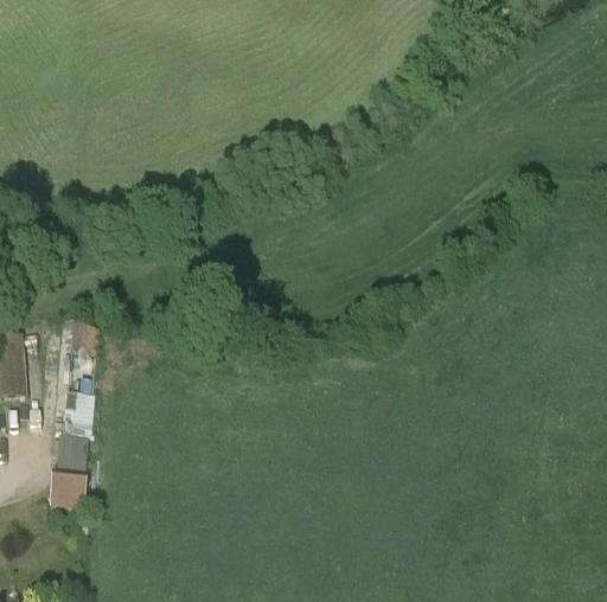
[(97,326),(65,328),(66,352),(98,351),(97,326)]
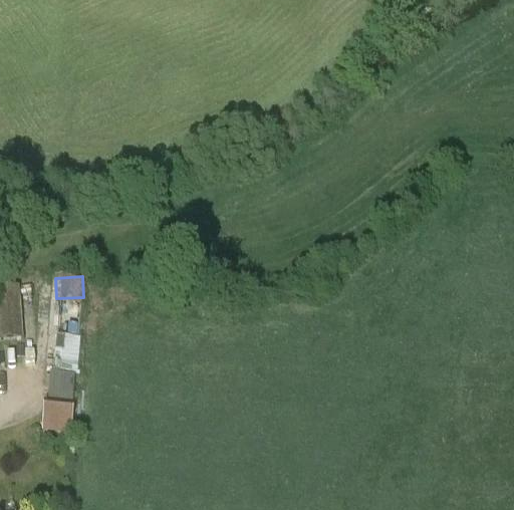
[(0,284),(0,336),(22,335),(19,283),(0,284)]
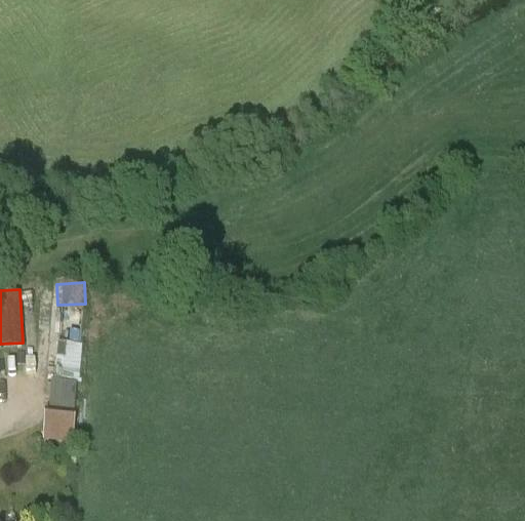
[(54,374),(80,374),(81,339),(55,338),(54,374)]
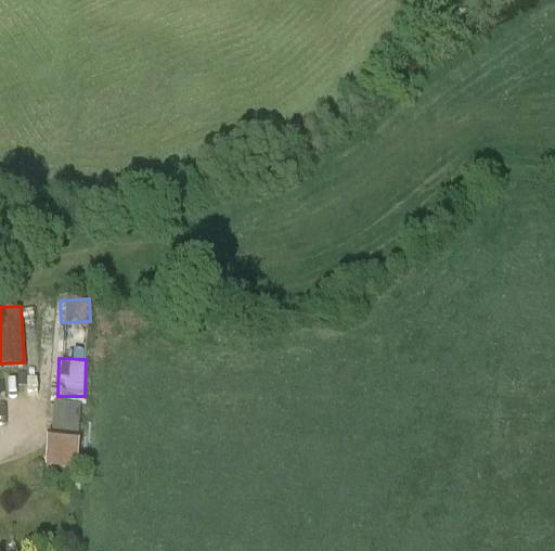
[(53,400),(51,432),(78,433),(80,404),(53,400)]
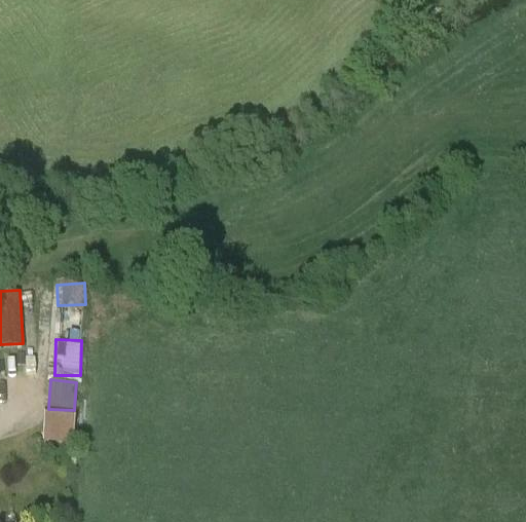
[(74,410),(48,409),(44,409),(42,440),(65,442),(64,450),(71,450),(72,442),(73,442),(75,410),(74,410)]
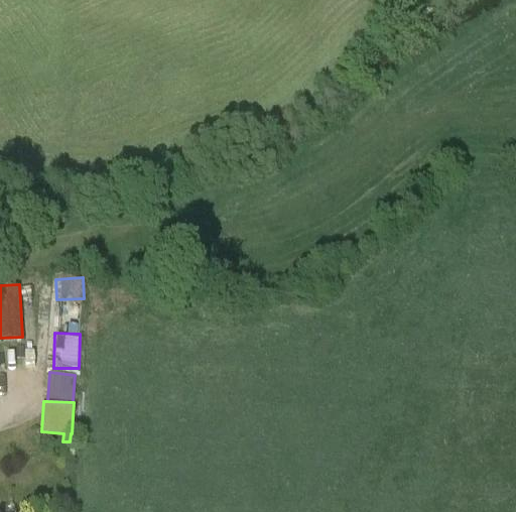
All buildings are outlined.
